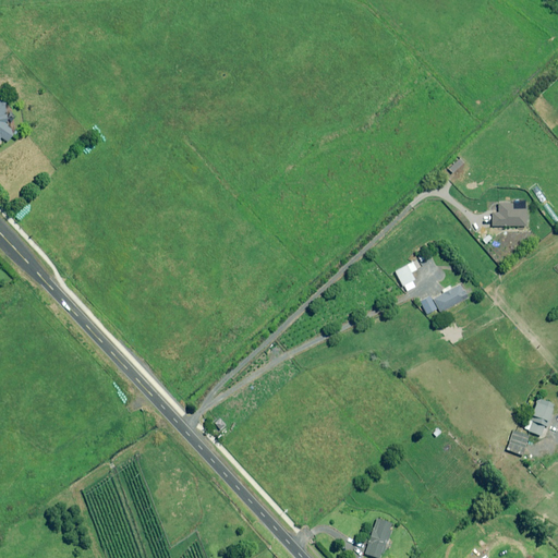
[(9,107),(0,99),(0,142),(2,138),(7,142),(14,131),(4,124),(9,119),(3,114),(9,107)]
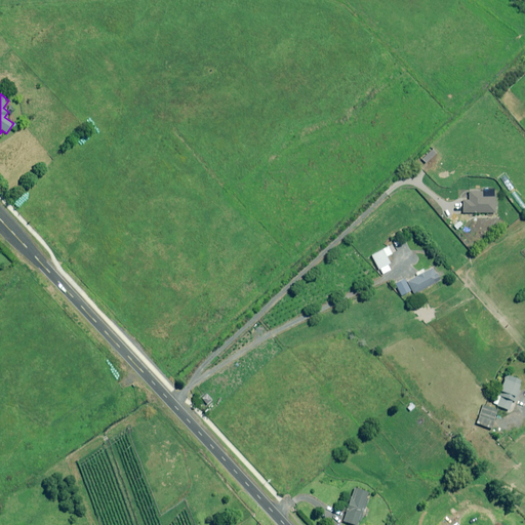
[(436,153),(433,150),(422,159),(426,162),(436,153)]
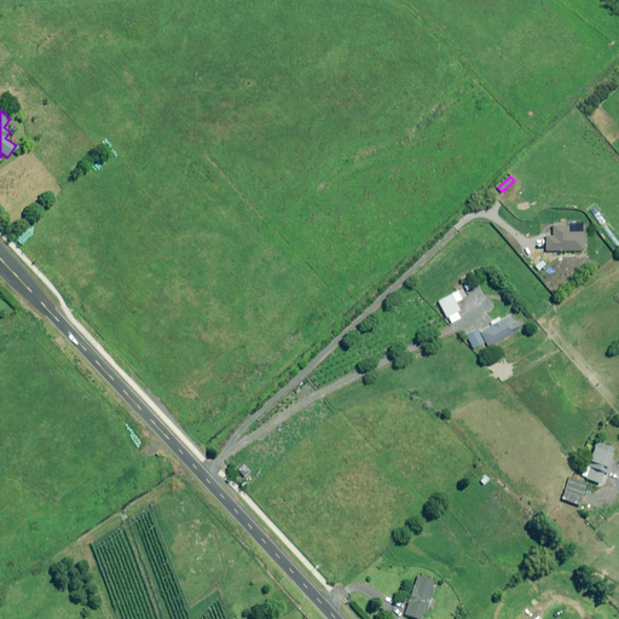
[(570,232),(570,226),(553,226),(553,236),(545,236),(547,252),(584,252),(584,232),(570,232)]
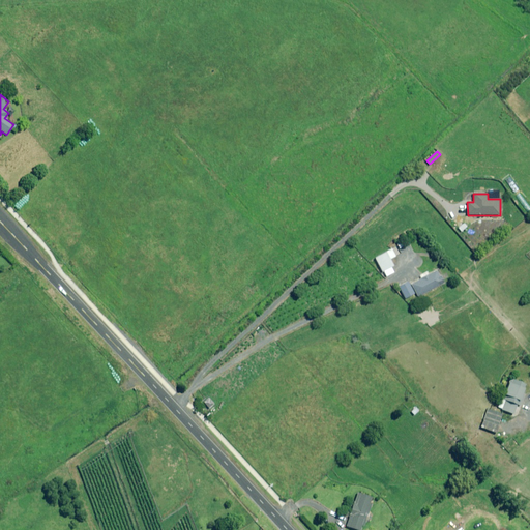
[(467,227),(464,223),(458,228),(462,232),(467,227)]
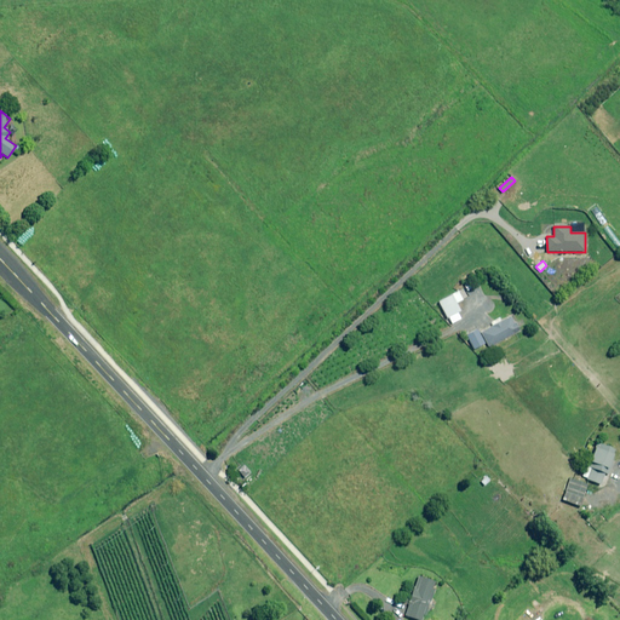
[(472,285),(465,287),(470,297),(476,294),(472,285)]
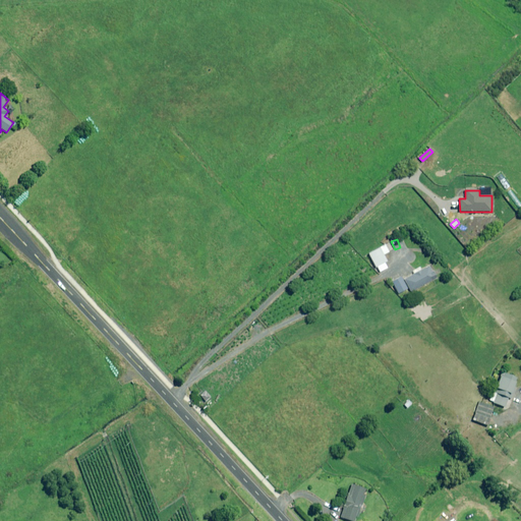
[(386,244),(368,253),(375,268),(378,267),(380,272),(388,268),(385,263),(387,262),(384,255),(389,252),(386,244)]
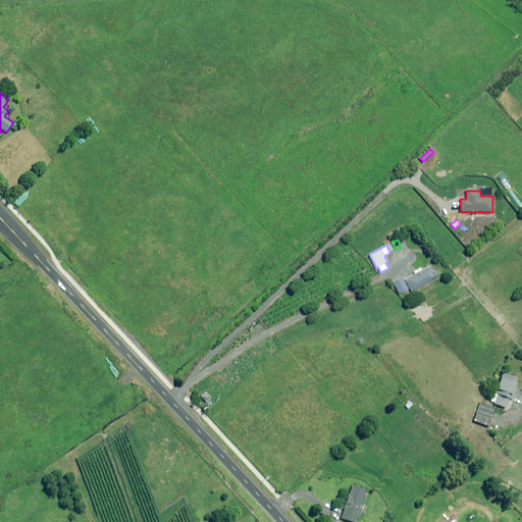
[(432,272),(429,267),(405,279),(411,292),(437,278),(434,271),(432,272)]
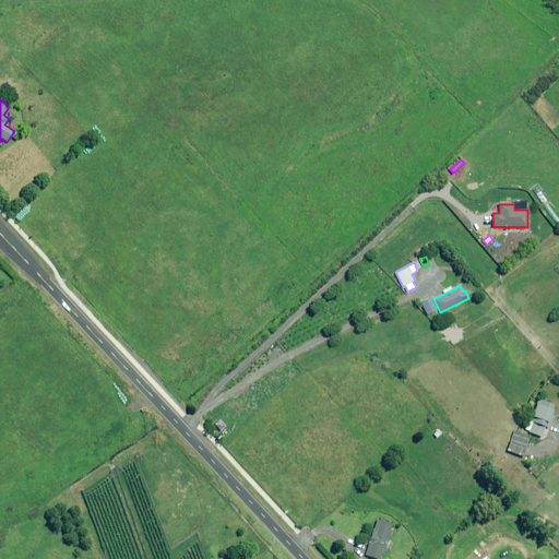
[(437,310),(430,297),(420,302),(427,314),(437,310)]
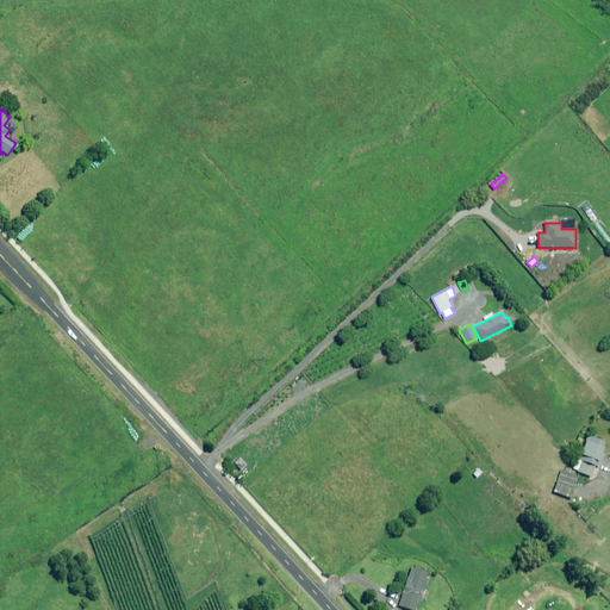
[(604,442),(586,435),(578,459),(596,466),(604,442)]
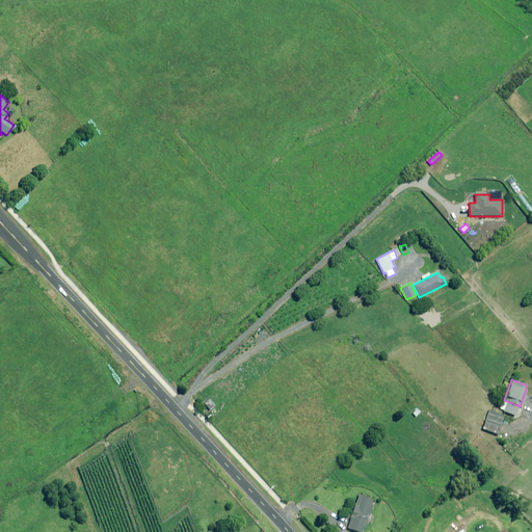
[(519,407),(502,402),(499,410),(516,416),(519,407)]
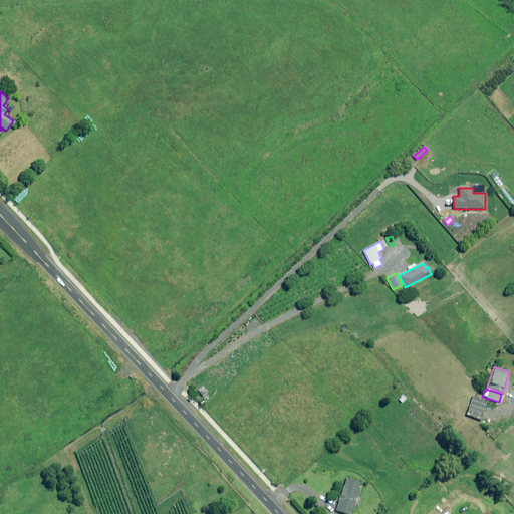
[(402,394),(398,400),(403,404),(407,398),(402,394)]
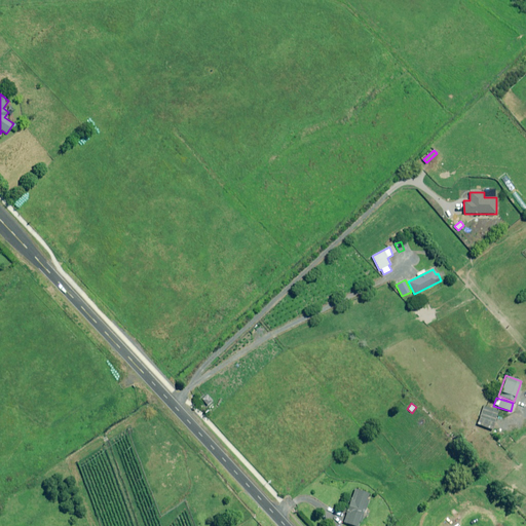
[(498,411),(484,406),(477,424),(491,429),(498,411)]
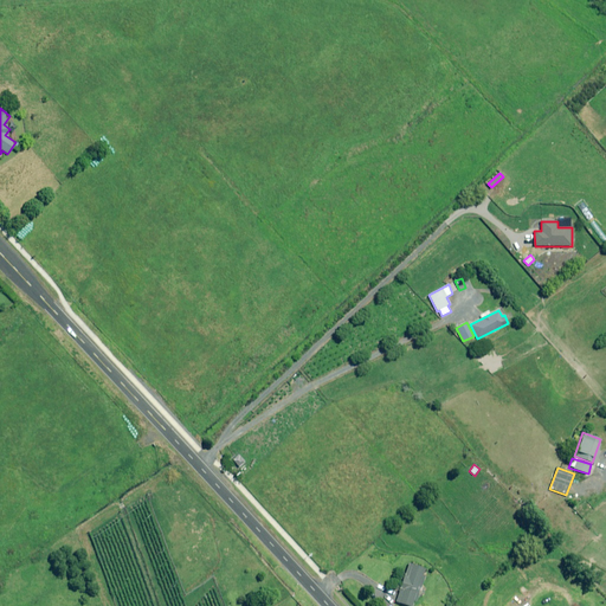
[(424,568),(408,563),(395,601),(410,605),(412,605),(418,590),(424,568)]
